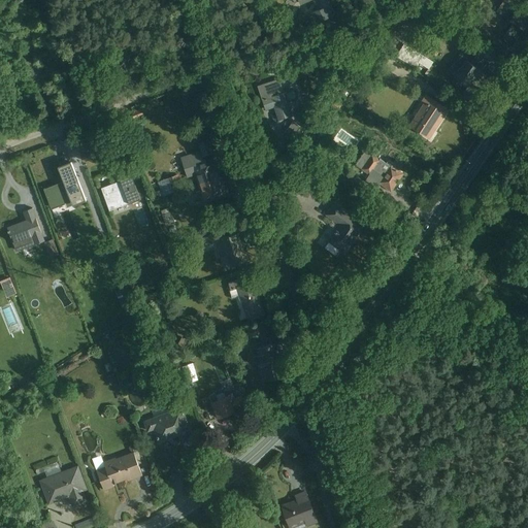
[(37,17),(44,13),(38,0),(32,0),(31,0),(37,17)]
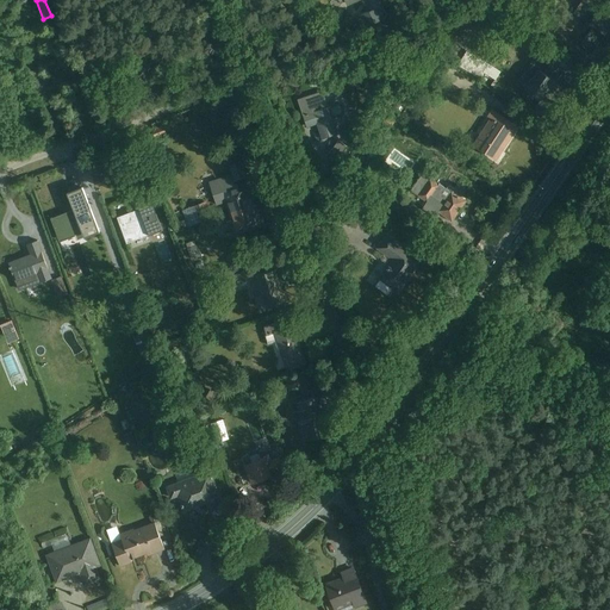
[(582,39),(598,50),(609,32),(609,25),(609,23),(609,14),(587,0),(579,0),(571,13),(591,27),(582,39)]
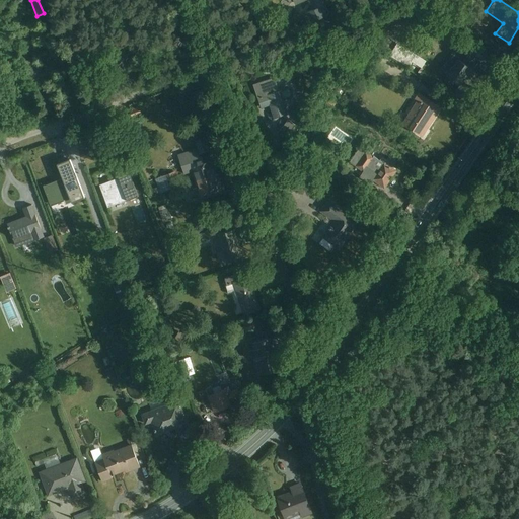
[(457,56),(480,70),(489,58),(465,43),(457,56)]
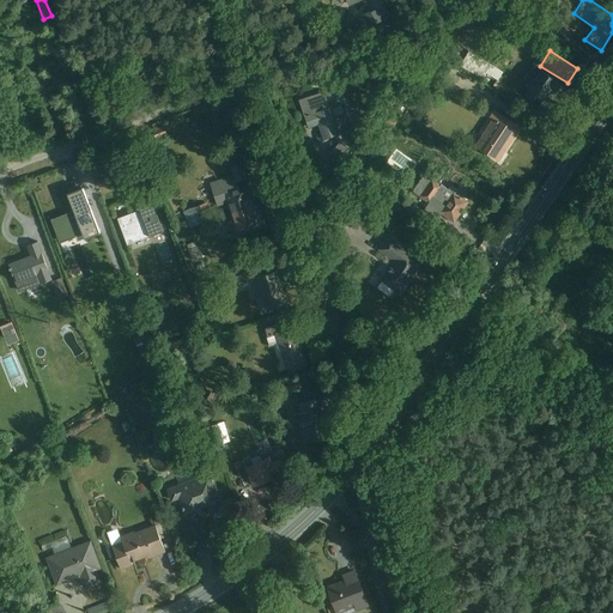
[(468,52),(460,65),(495,85),(502,71),(468,52)]
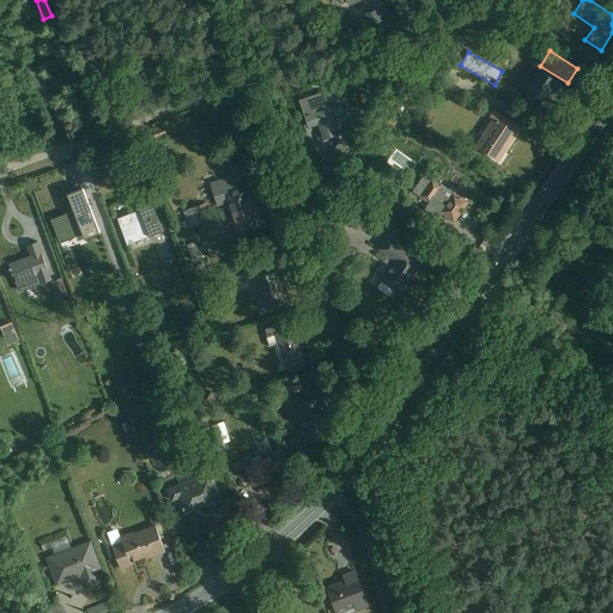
[(539,97),(556,78),(547,71),(530,89),(539,97)]
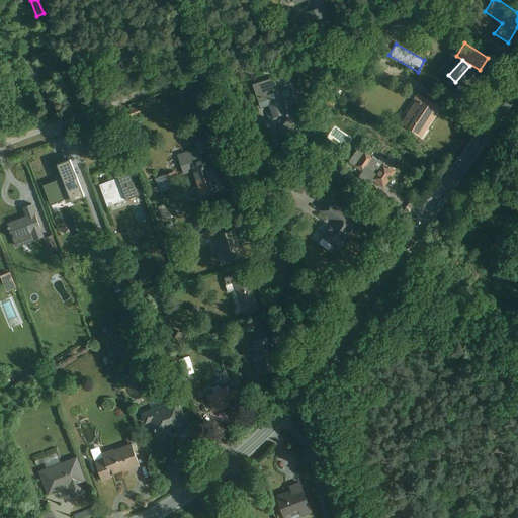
[(272,119),(288,114),(276,78),(260,83),(272,119)]
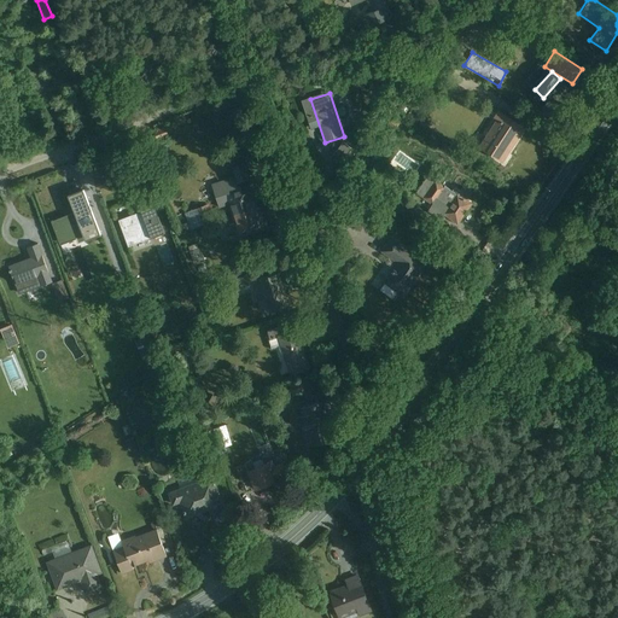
[(505,164),(528,127),(501,110),(478,146),(505,164)]
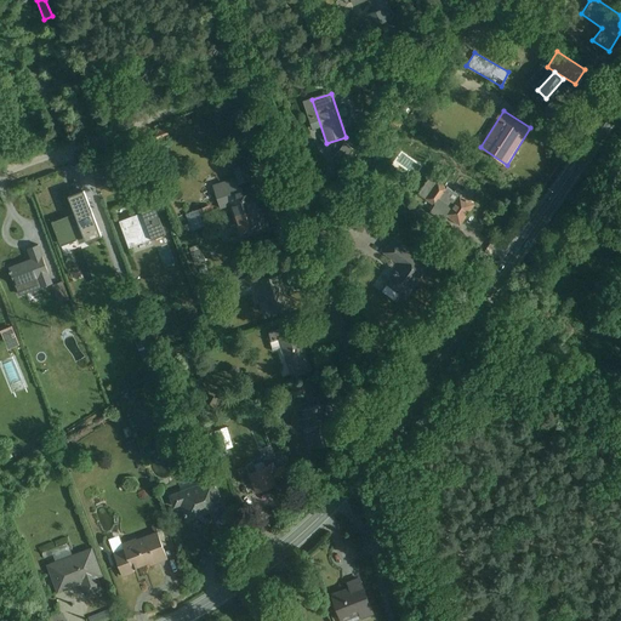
[(461,223),(476,201),(443,178),(427,199),(461,223)]
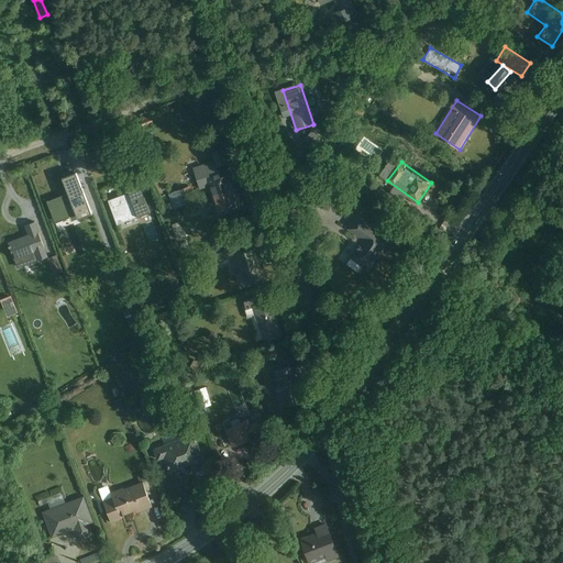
[(205,177),(212,198),(239,189),(231,168),(205,177)]
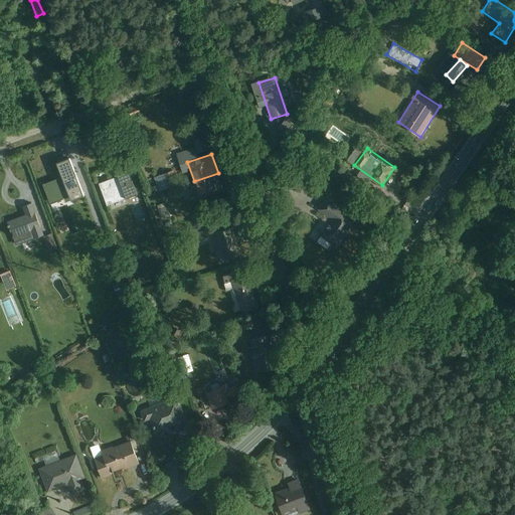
[(60,178),(42,184),(50,208),(82,197),(69,158),(55,162),(60,178)]
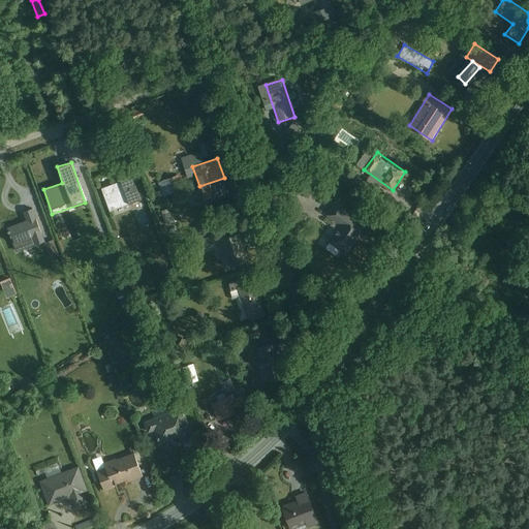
[(111,210),(144,199),(133,165),(120,169),(123,181),(102,187),(111,210)]
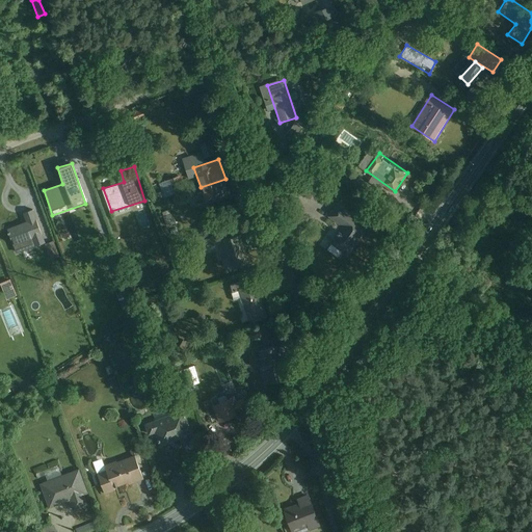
[(165,196),(185,191),(180,176),(161,181),(165,196)]
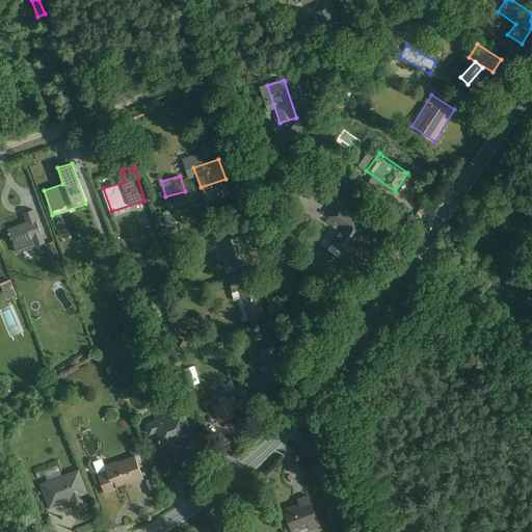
[(207,205),(231,196),(225,179),(201,187),(207,205)]
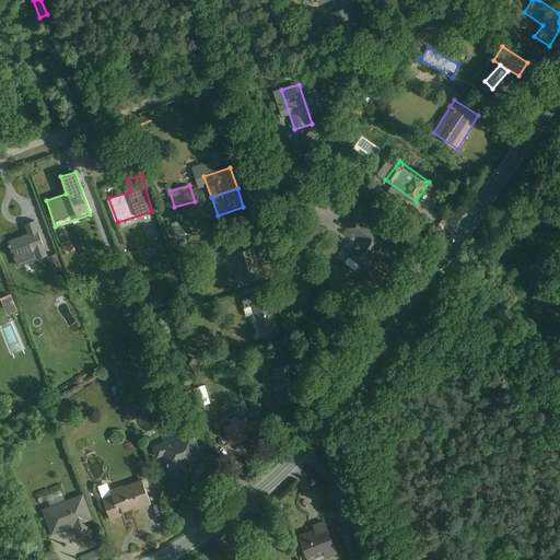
[(368,270),(391,240),(356,213),(346,226),(361,237),(348,256),(368,270)]
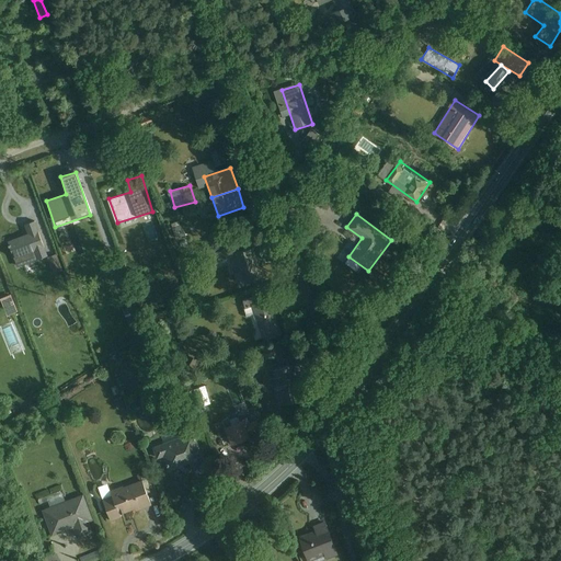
[(67,241),(100,232),(95,216),(63,225),(67,241)]
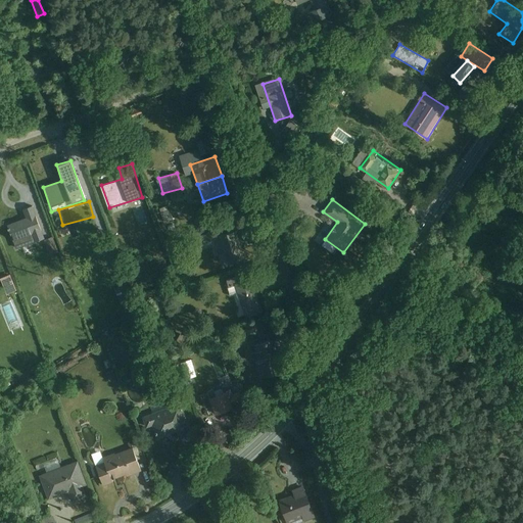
[(17,249),(48,238),(37,205),(24,210),(28,220),(9,227),(17,249)]
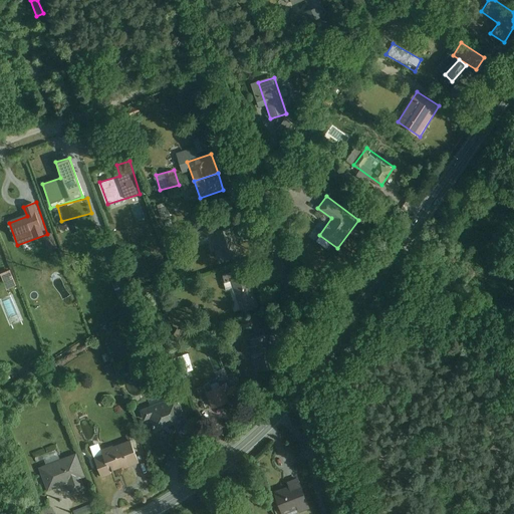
[(225,263),(243,257),(232,226),(214,233),(225,263)]
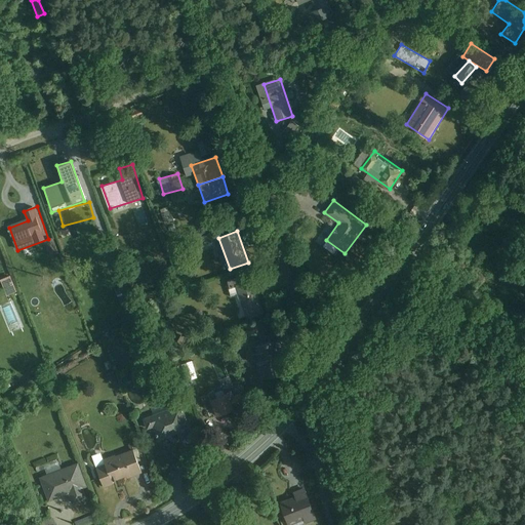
[(0,278),(0,282),(5,296),(15,292),(9,275),(0,278)]
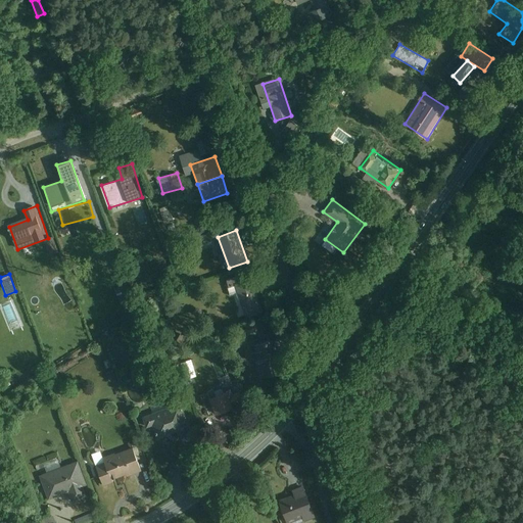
[(244,319),(266,313),(255,279),(234,284),(244,319)]
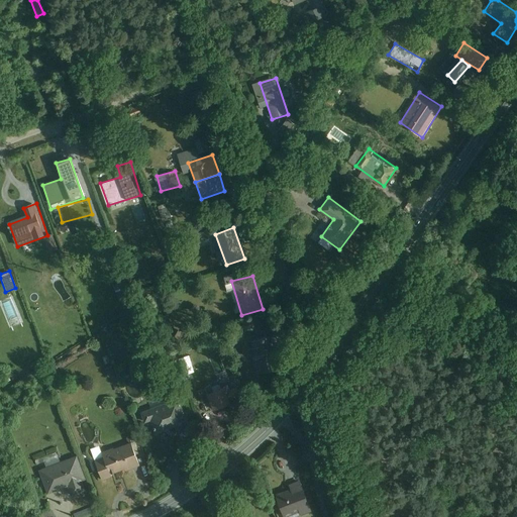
[(120,290),(118,283),(112,285),(115,292),(120,290)]
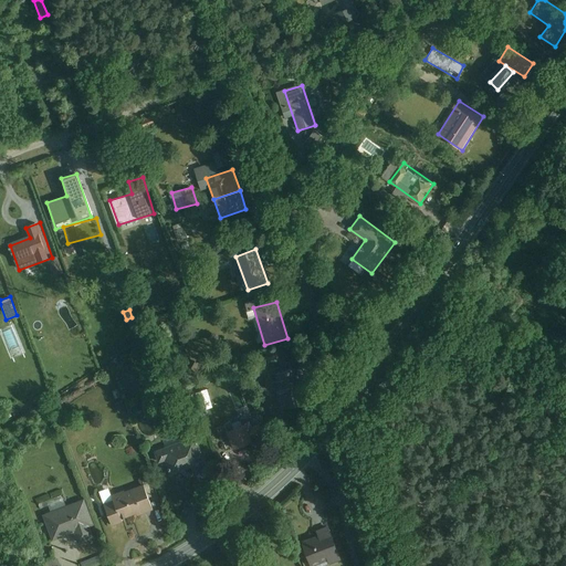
[(275,353),(266,355),(268,362),(278,359),(275,353)]
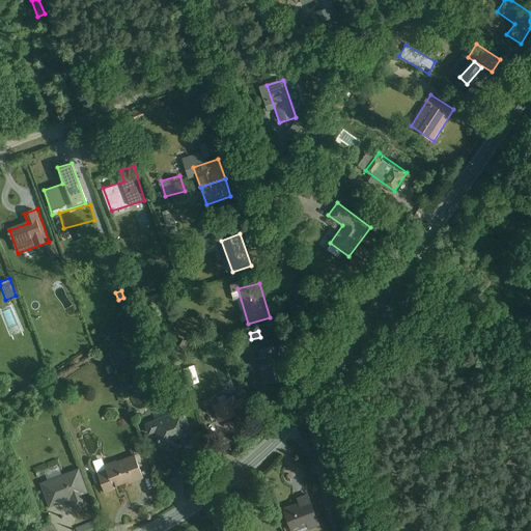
[(268,385),(289,379),(281,345),(259,352),(268,385)]
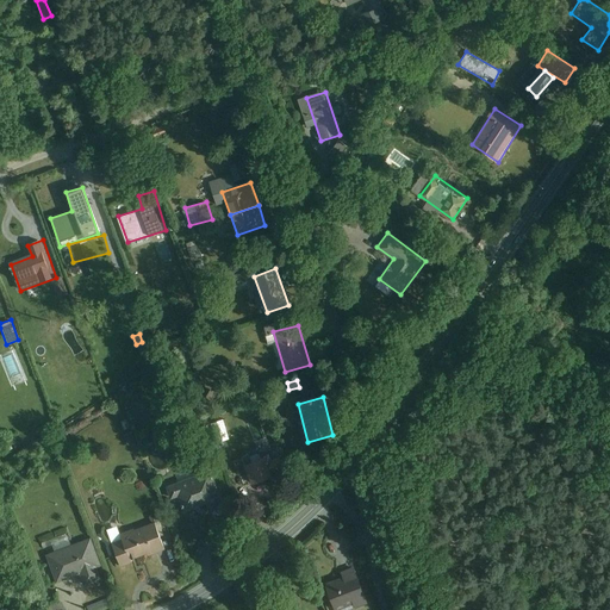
[(254,484),(280,473),(273,454),(247,465),(254,484)]
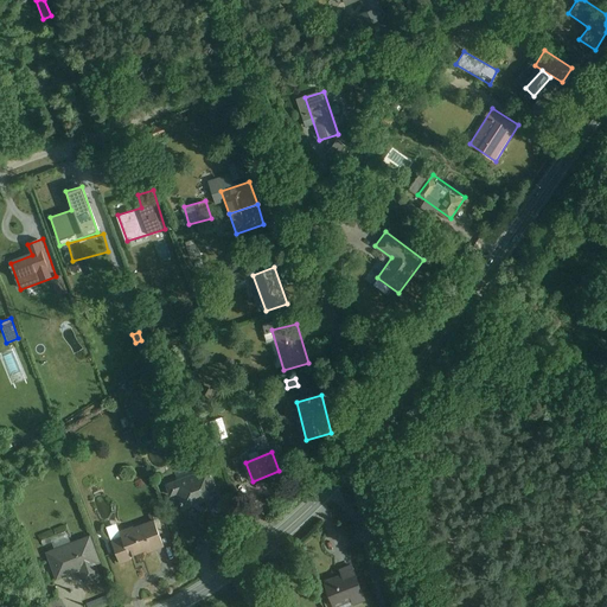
[(186,508),(217,497),(208,468),(177,480),(186,508)]
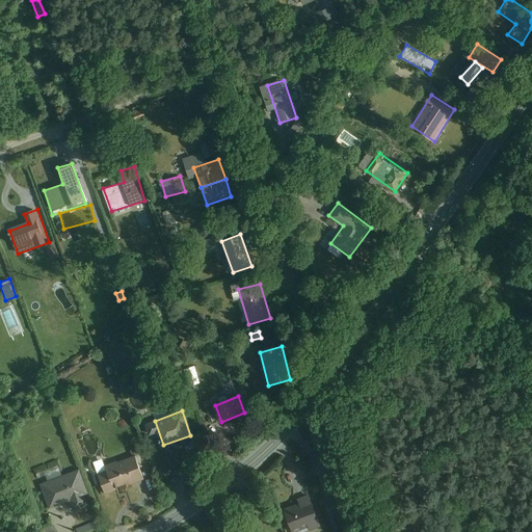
[(106,493),(144,478),(136,454),(97,469),(106,493)]
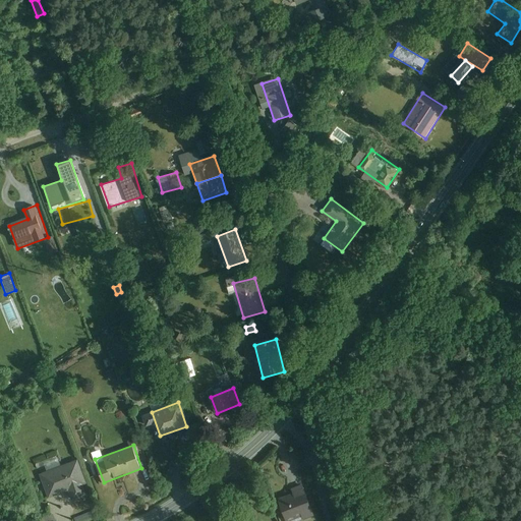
[(88,495),(84,484),(90,483),(81,458),(40,471),(49,497),(70,489),(73,499),(88,495)]
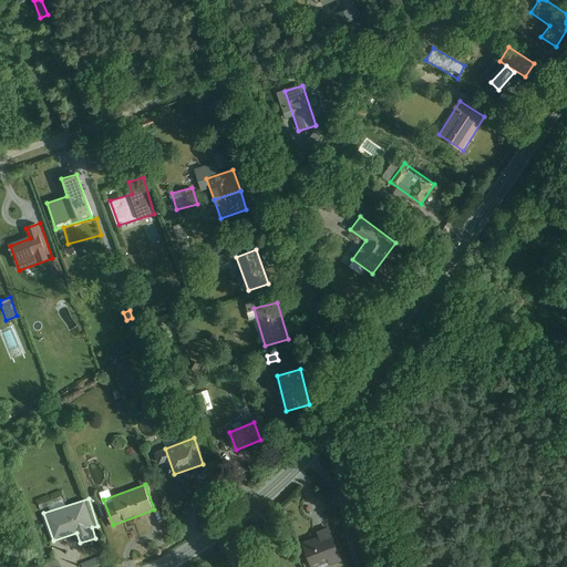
[(312,566),(325,566),(344,559),(331,527),(301,538),(312,566)]
